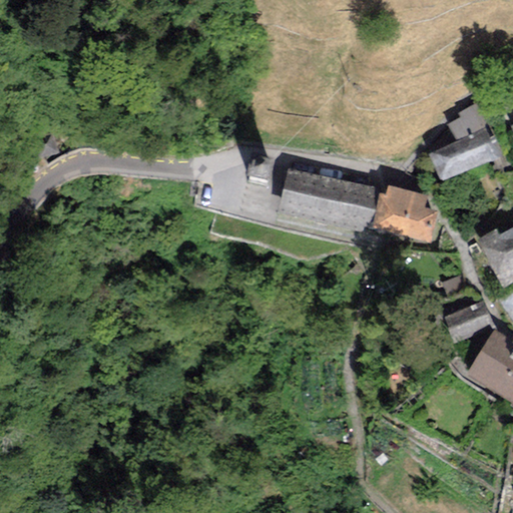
[(446,124),(457,141),(485,130),(491,127),(478,102),(458,112),(461,117),(446,124)]
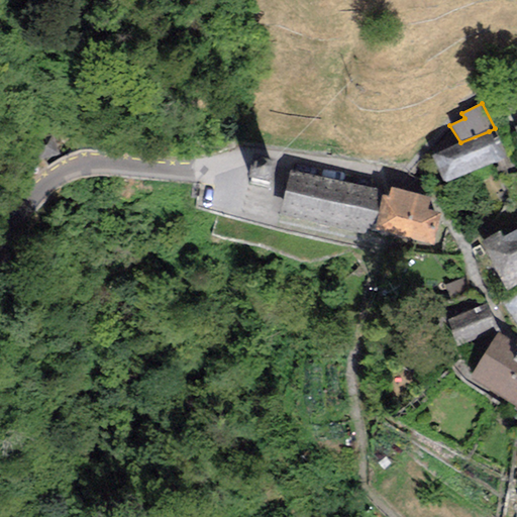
[(431,153),(443,184),(501,161),(489,131),(460,142),(431,153)]
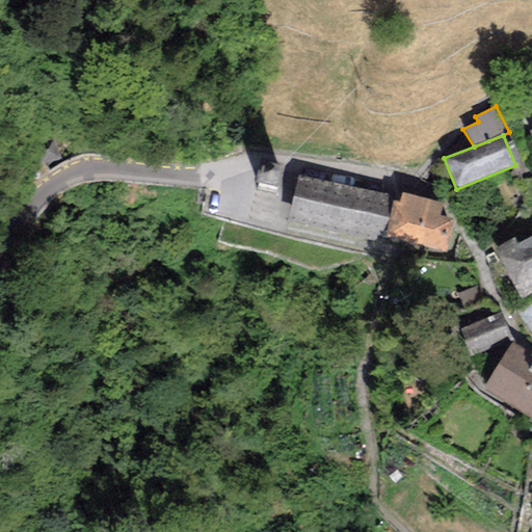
[(60,158),(53,139),(33,147),(40,165),(60,158)]
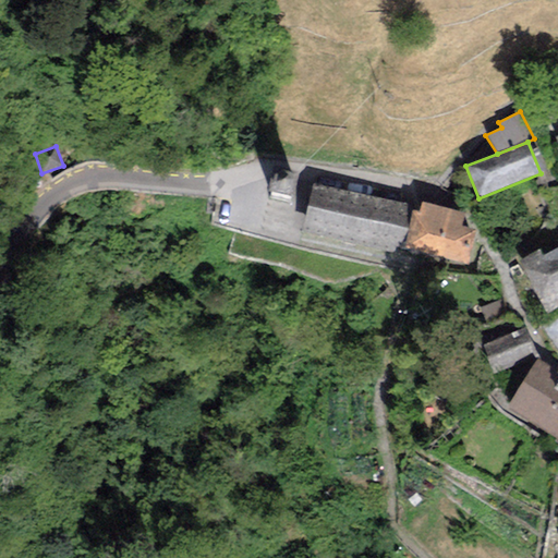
[(407,204),(314,185),(304,232),(397,252),(407,204)]
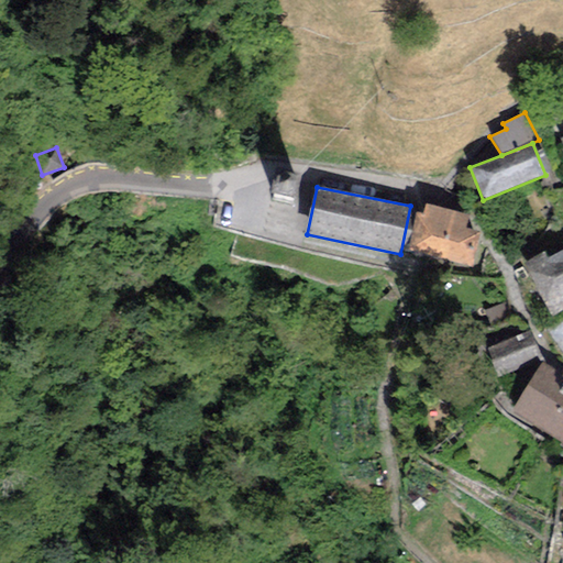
[(479,232),(465,229),(467,213),(426,205),(423,213),(416,212),(407,252),(472,266),(479,232)]
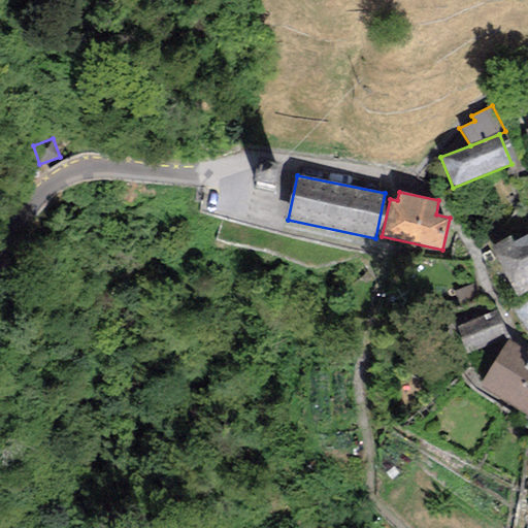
[(509,236),(490,246),(517,298),(527,290),(527,234),(514,242),(509,236)]
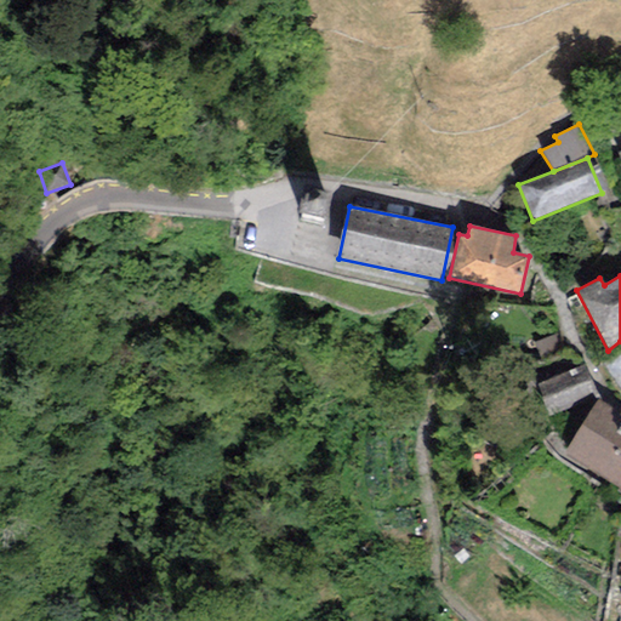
[(537,386),(550,415),(598,396),(586,365),(537,386)]
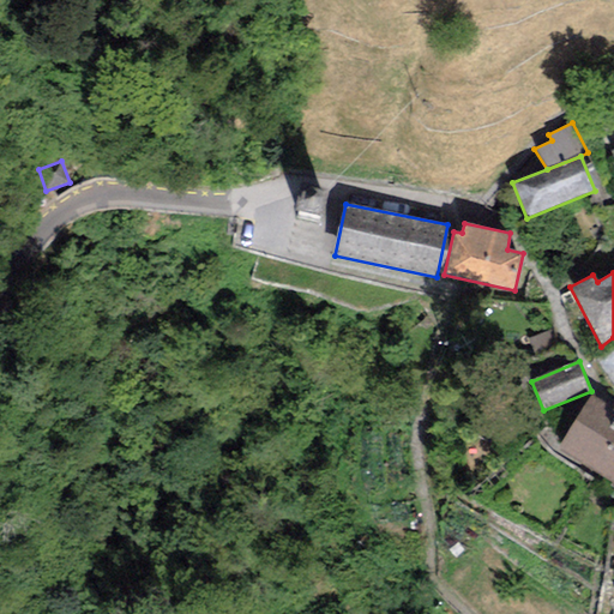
[(613,408),(591,396),(558,449),(613,482),(613,408)]
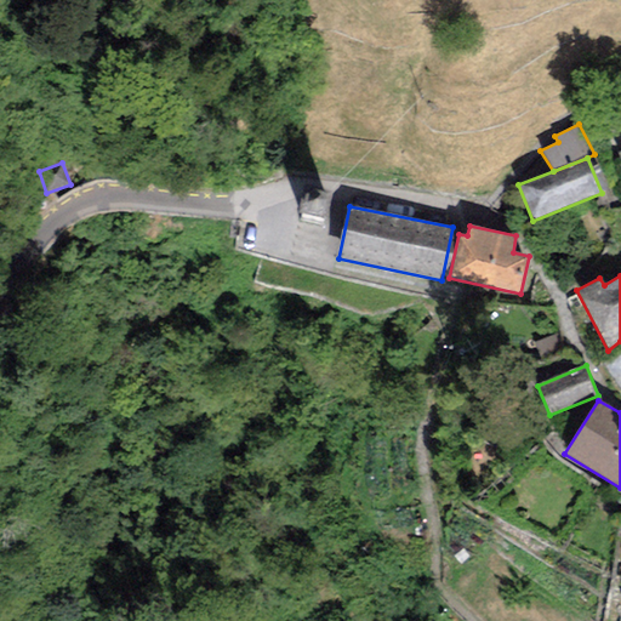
All buildings are outlined.
